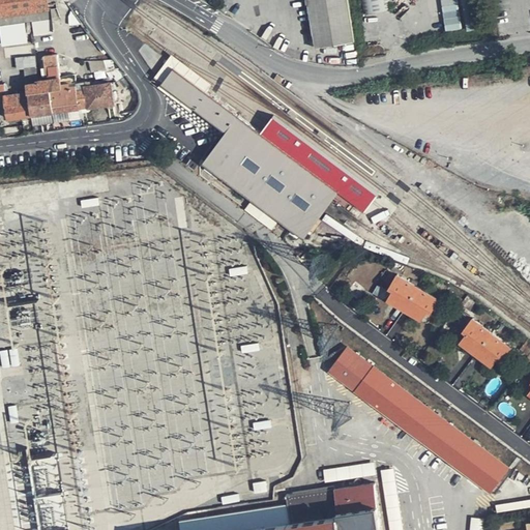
[(48,0),(0,0),(0,22),(0,26),(32,21),(32,25),(33,25),(51,22),(49,8),(48,0)]
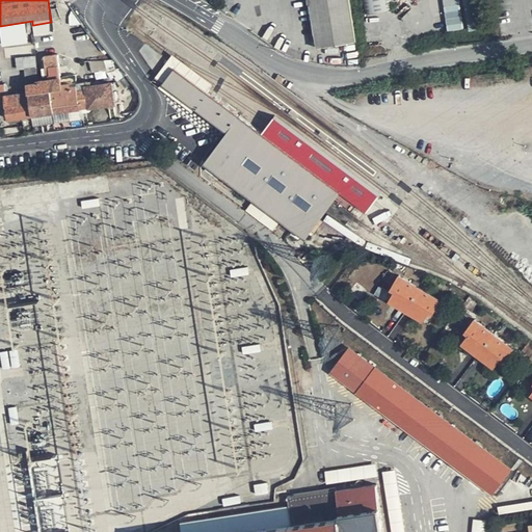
[(71,6),(64,0),(48,0),(49,8),(69,7),(71,6)]
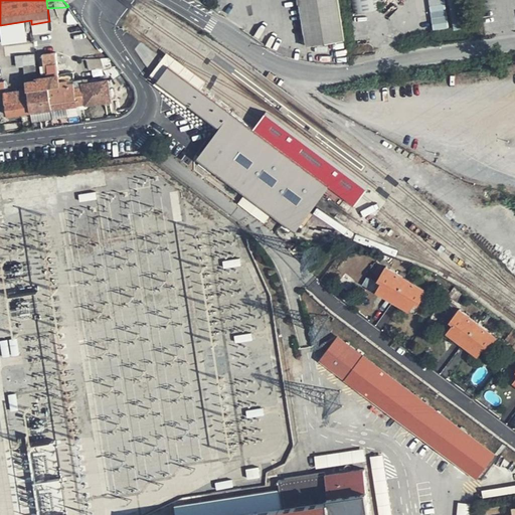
[(344,40),(337,0),(299,0),(307,45),(344,40)]
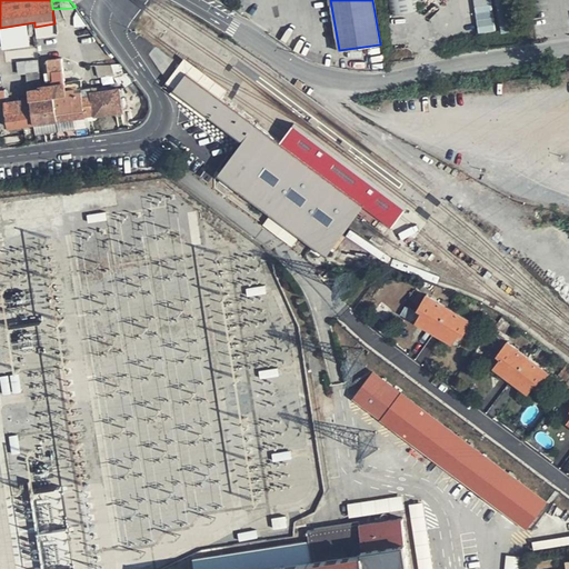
[(421,10),(419,0),(389,0),(392,15),(421,10)]
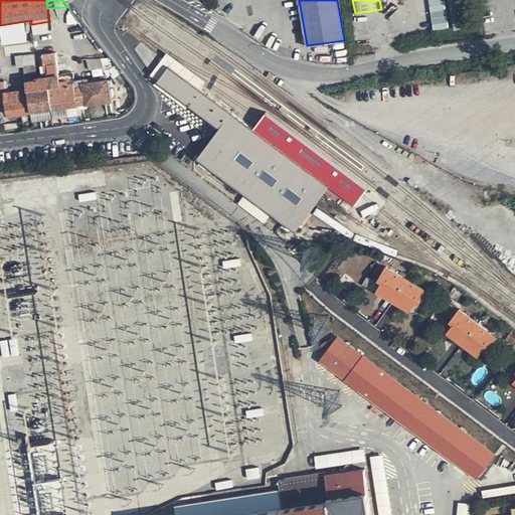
[(431,0),(434,28),(449,26),(446,0),(431,0)]
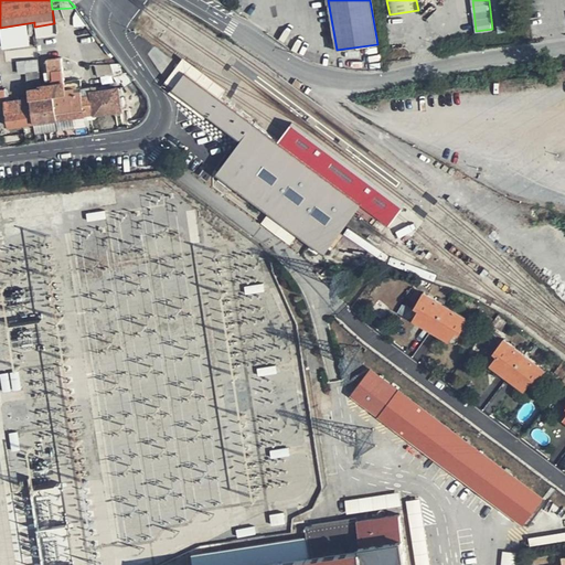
[(519,28),(514,0),(494,0),(500,31),(519,28)]
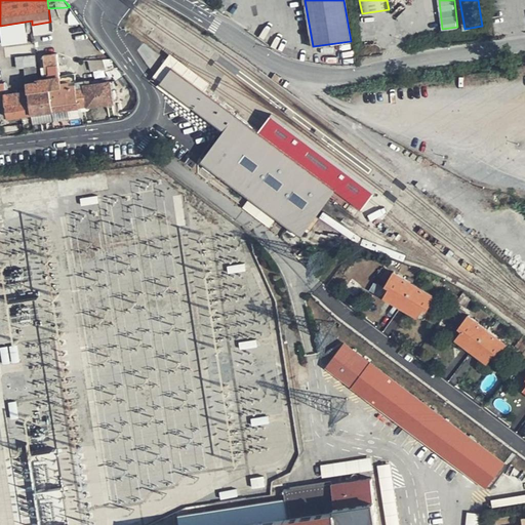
[(75,83),(74,75),(59,77),(57,55),(46,57),(48,78),(38,80),(38,81),(28,83),(30,91),(33,114),(33,117),(42,116),(42,113),(59,110),(69,109),(78,107),(77,94),(75,83)]
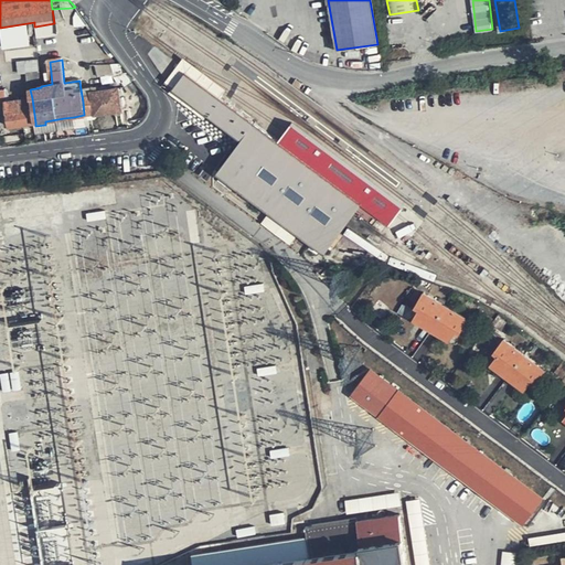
[(184,74),(219,100),(225,92),(182,60),(163,83),(172,89),(184,74)]
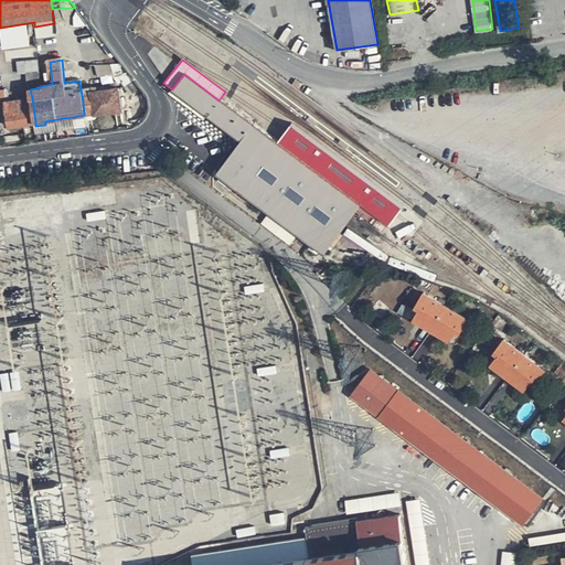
[(240,144),(253,126),(225,105),(219,100),(184,74),(172,89),(171,92),(205,118),(240,144)]
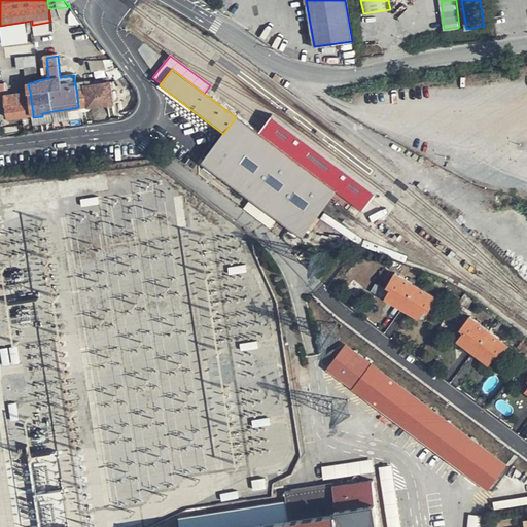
[(38,81),(38,80),(36,70),(24,71),(26,83),(28,83),(38,81)]
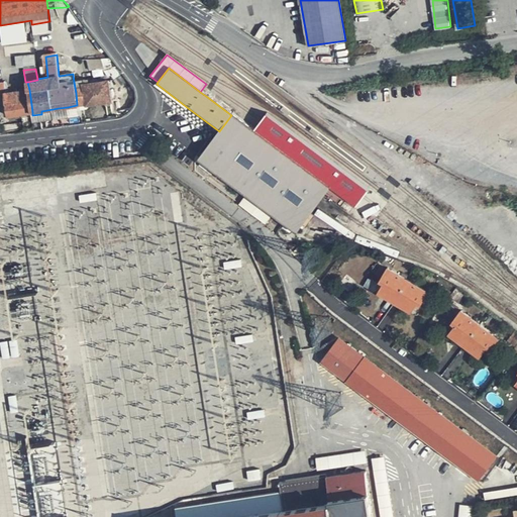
[(84,81),(74,82),(76,93),(85,92),(84,85),(84,81)]
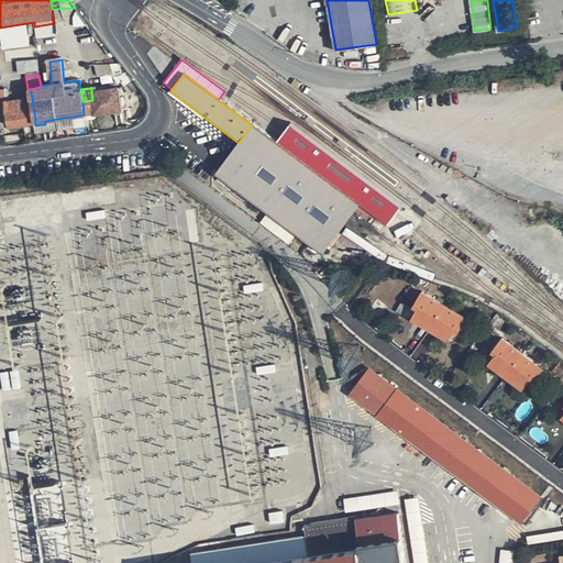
[(83,101),(84,114),(84,119),(96,117),(96,114),(121,110),(118,89),(91,92),(92,100),(83,101)]
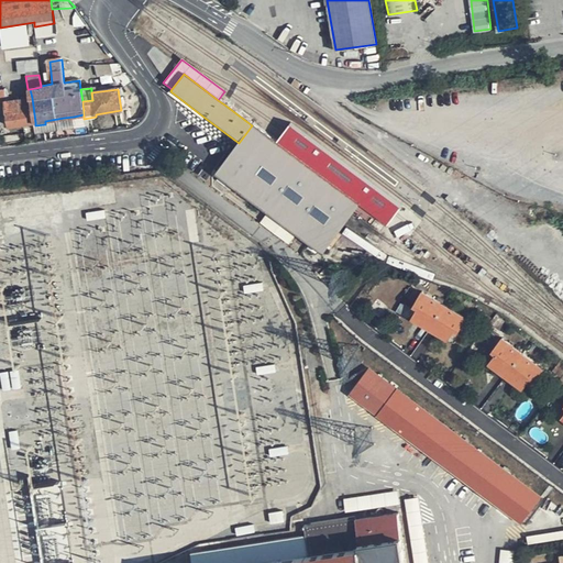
[(205,118),(170,91),(167,95),(202,121),(205,118)]
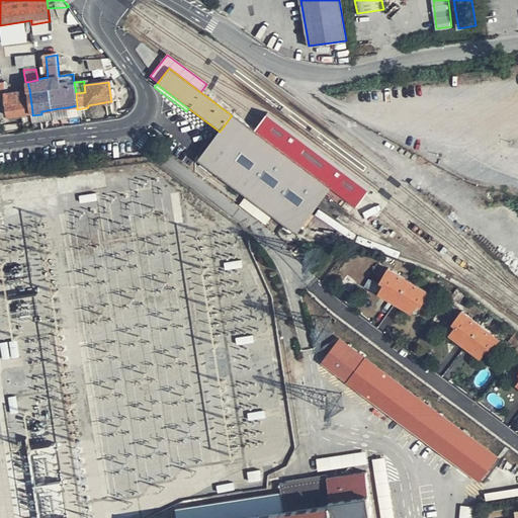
[(32,112),(29,90),(5,93),(8,116),(21,114),(32,112)]
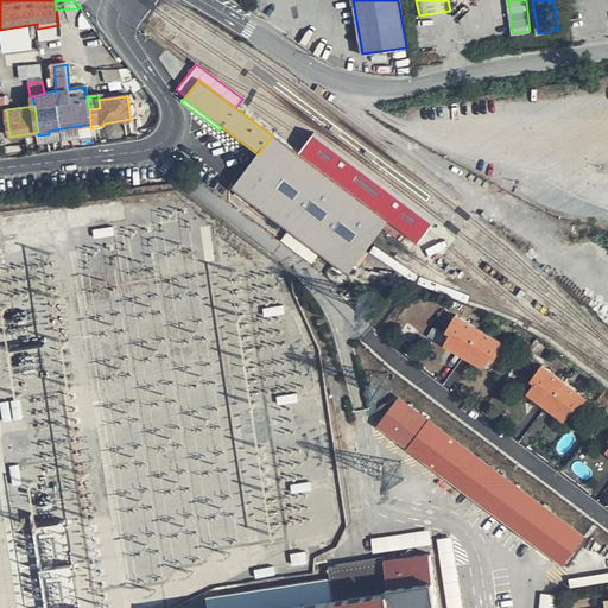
[(50,143),(49,134),(38,135),(39,145),(50,143)]
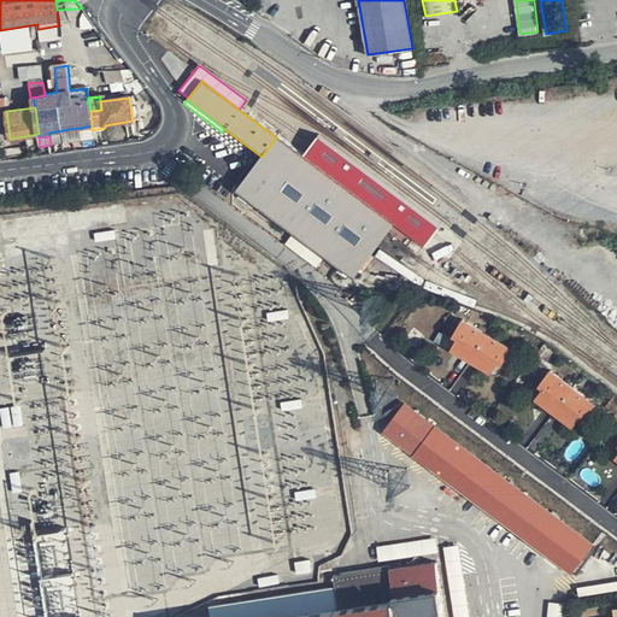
[(40,147),(39,137),(25,140),(27,148),(40,147)]
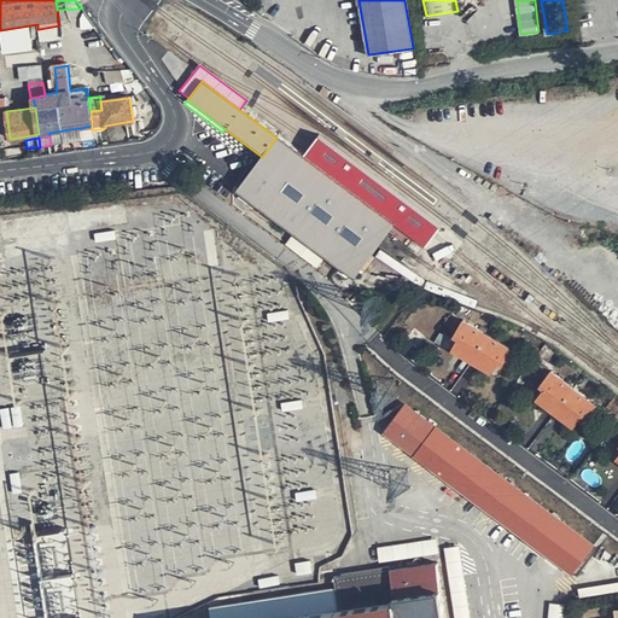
[(277,138),(262,157),(255,167),(235,192),(248,200),(354,280),(375,251),(386,235),(395,226),(302,157),(277,138)]
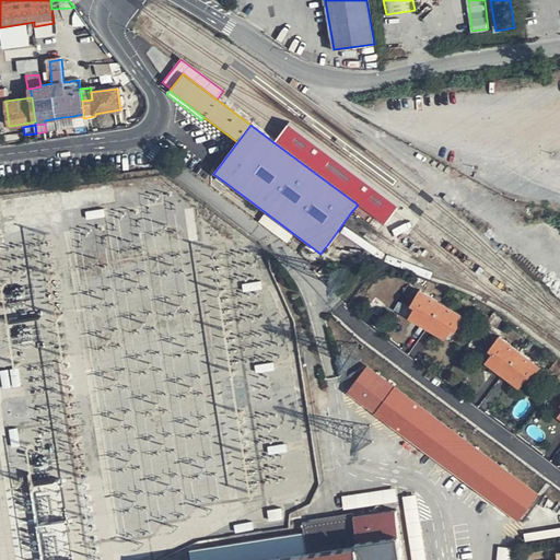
[(288,125),(273,142),(358,205),(385,224),(397,207),(288,125)]
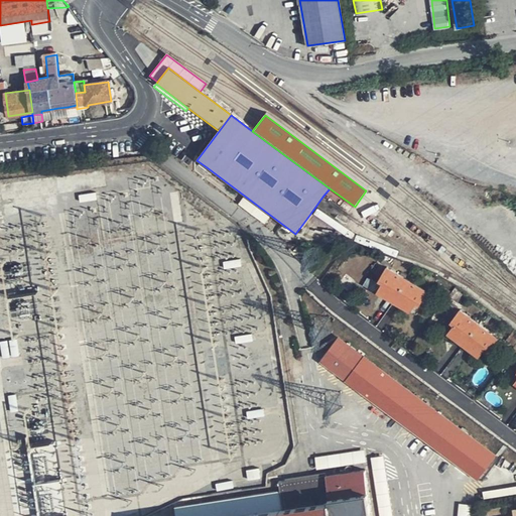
[(167,137),(155,128),(151,134),(162,143),(167,137)]
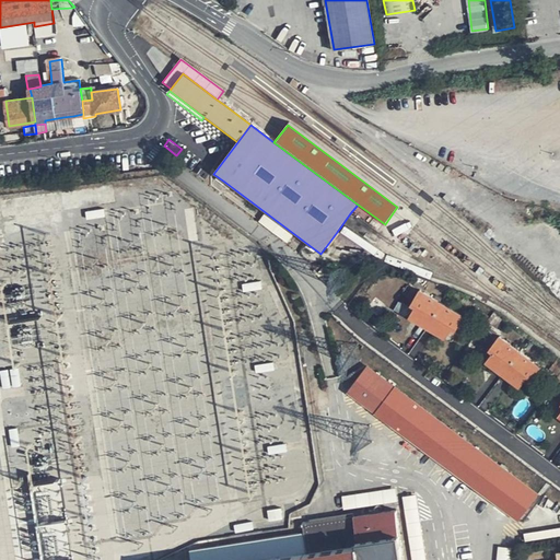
[(104,208),(85,211),(86,219),(105,217),(104,208)]
